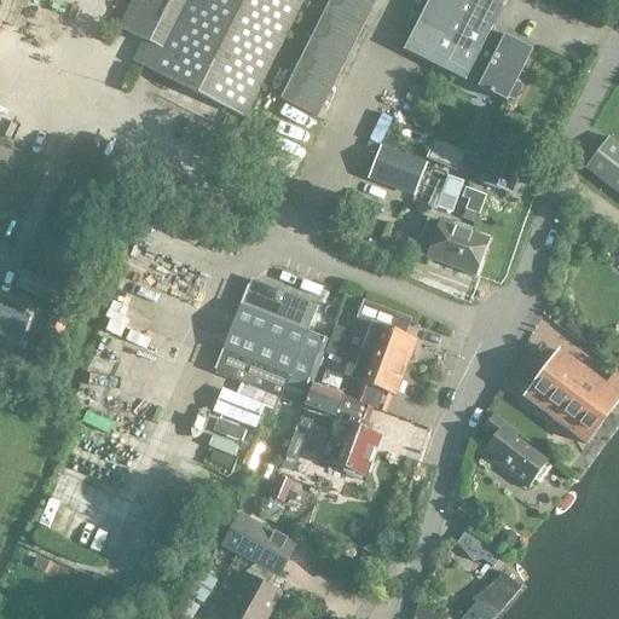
[(304,0),(132,0),(119,28),(143,41),(132,62),(244,119),(304,0)]
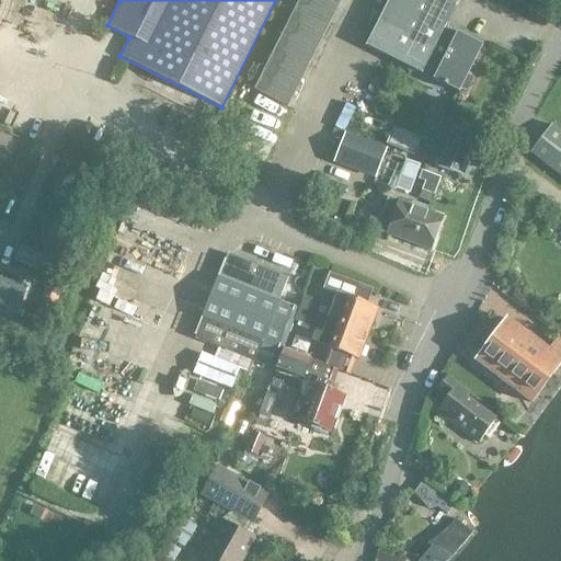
[(286,106),(340,0),(299,0),(254,90),(286,106)]
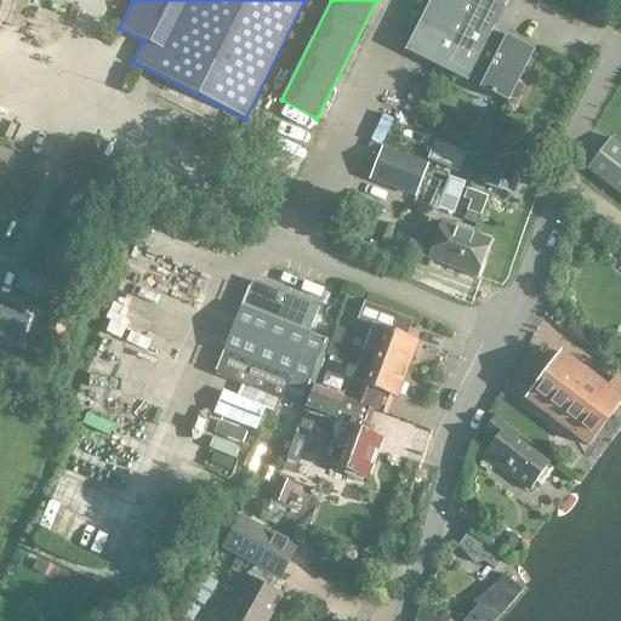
[(519,83),(535,51),(506,36),(494,29),(505,6),(493,0),(431,0),(405,51),(427,63),(436,67),(467,83),(473,70),(484,78),(479,87),(508,103),(510,100),(517,101),(524,87),(519,83)]
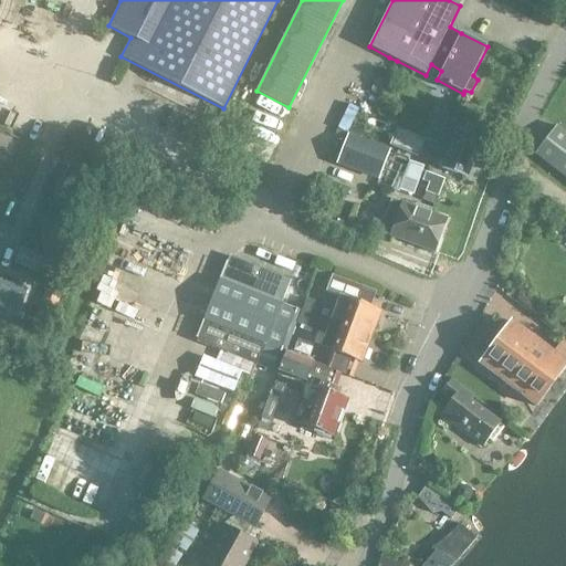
[(426,128),(440,134),(448,114),(433,108),(426,128)]
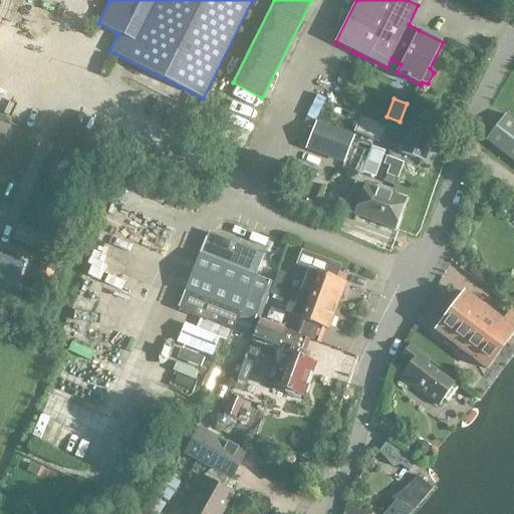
[(425,163),(438,125),(423,120),(425,115),(406,108),(400,122),(410,126),(400,153),(425,163)]
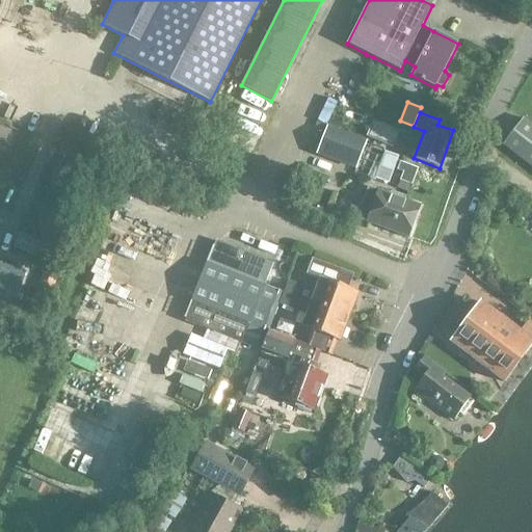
[(531,126),(523,120),(502,145),(531,168),(531,126)]
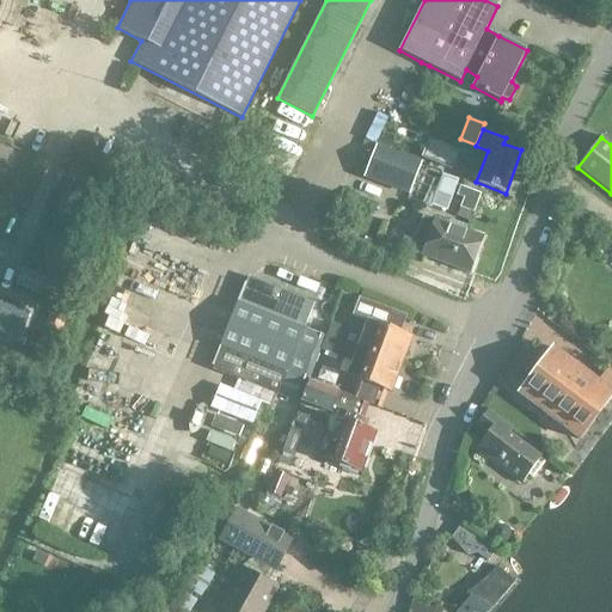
[(421,157),(450,169),(458,151),(429,139),(421,157)]
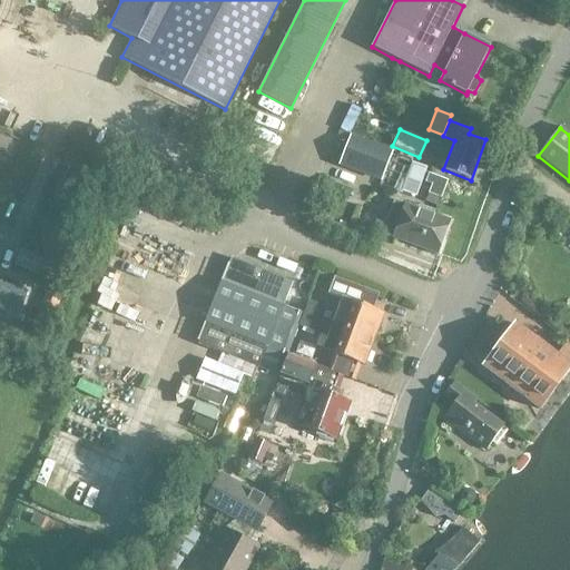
[(429,129),(425,138),(440,144),(443,135),(429,129)]
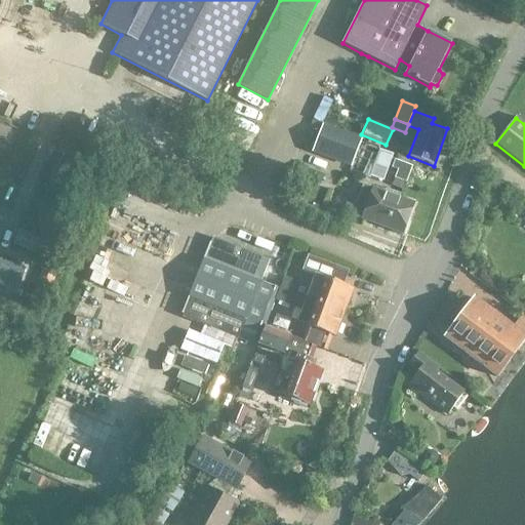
[(348,165),(359,136),(319,122),(308,150),(348,165)]
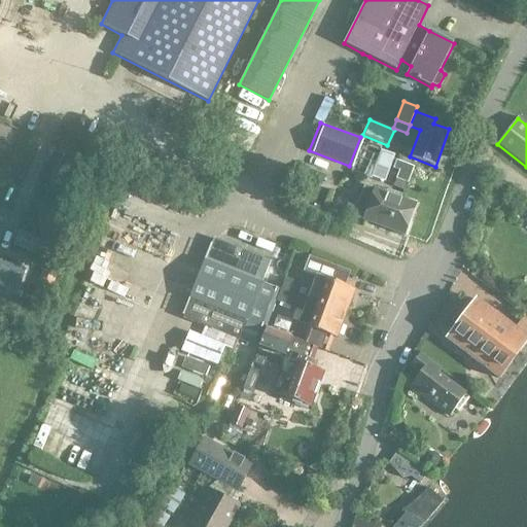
[(381,149),(371,177),(383,182),(394,154),(381,149)]
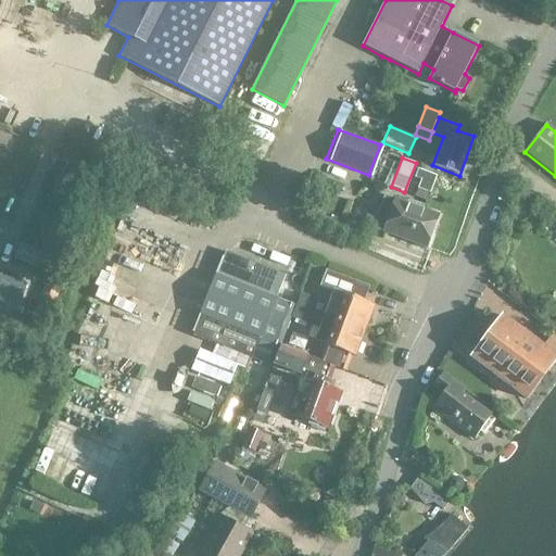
[(41,191),(52,197),(47,209),(61,215),(83,166),(68,160),(61,176),(50,172),(41,191)]
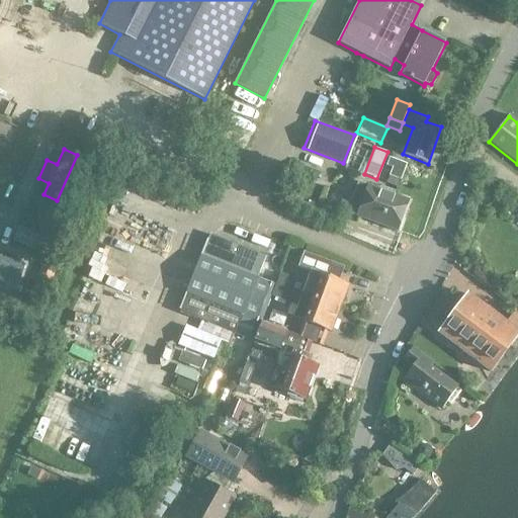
[(389,158),(385,165),(393,168),(390,176),(401,180),(406,168),(407,165),(396,161),(389,158)]
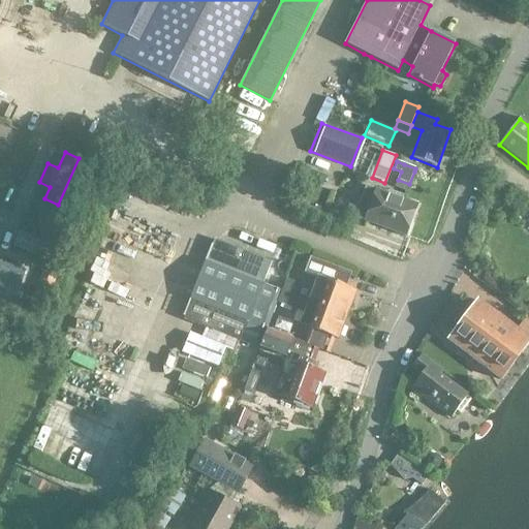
[(417,206),(384,193),(377,191),(363,185),(351,216),(366,222),(406,237),(417,206)]
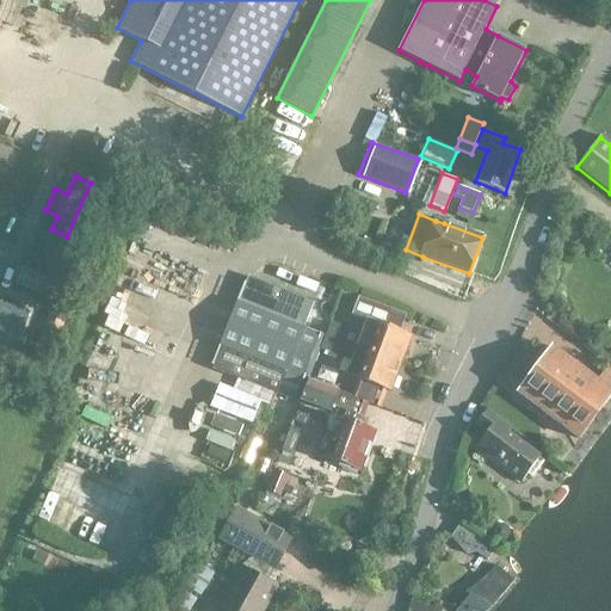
[(30,259),(17,284),(61,304),(73,277),(30,259)]
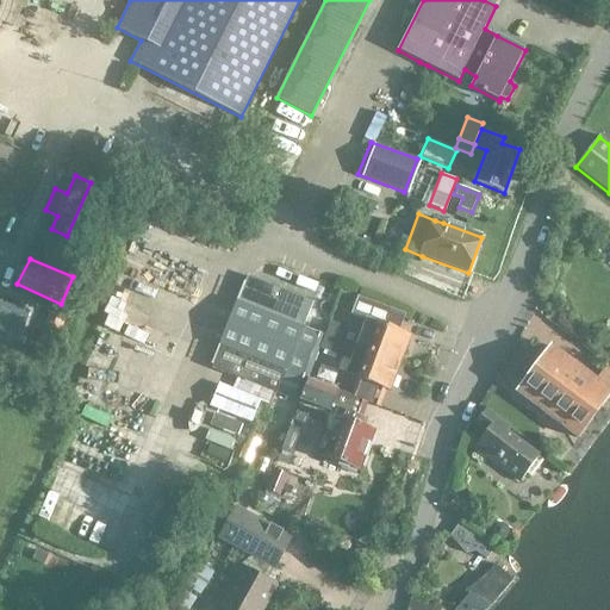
[(219,347),(211,368),(237,378),(232,390),(260,400),(271,405),(275,392),(278,393),(293,399),(318,334),(303,328),(306,318),(312,304),(313,303),(248,277),(237,303),(219,347)]
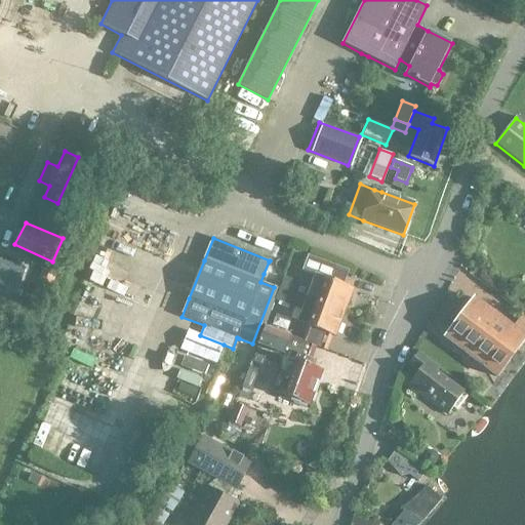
[(278,288),(306,298),(342,313),(347,301),(349,303),(353,292),(351,291),(351,289),(342,285),(349,270),(308,254),(301,270),(316,275),(310,290),(281,279),(278,288)]
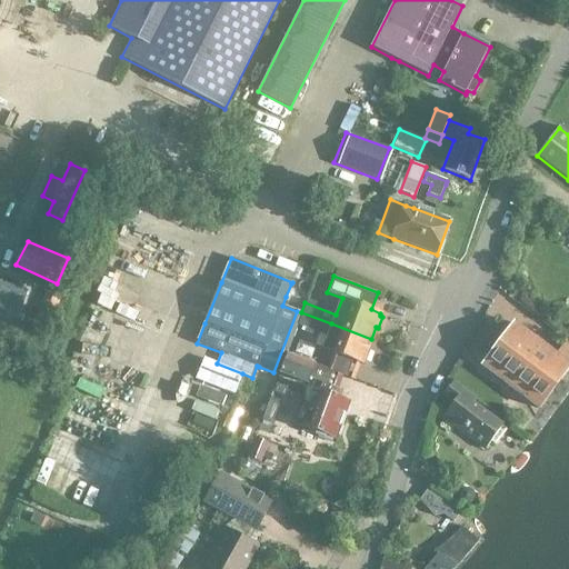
[(0,315),(18,321),(22,313),(23,303),(26,297),(0,288),(0,315)]
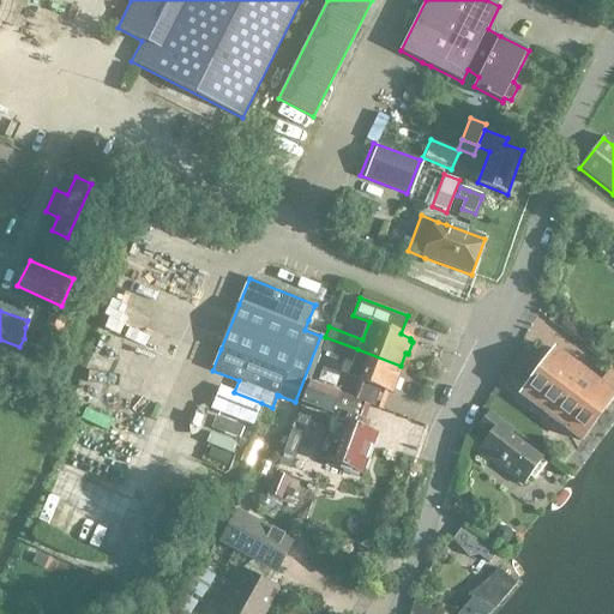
[(563,321),(553,314),(548,320),(558,327),(563,321)]
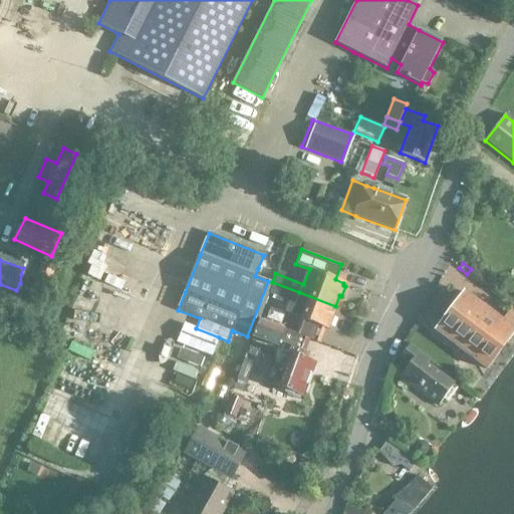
[(41,265),(35,280),(48,286),(54,270),(41,265)]
